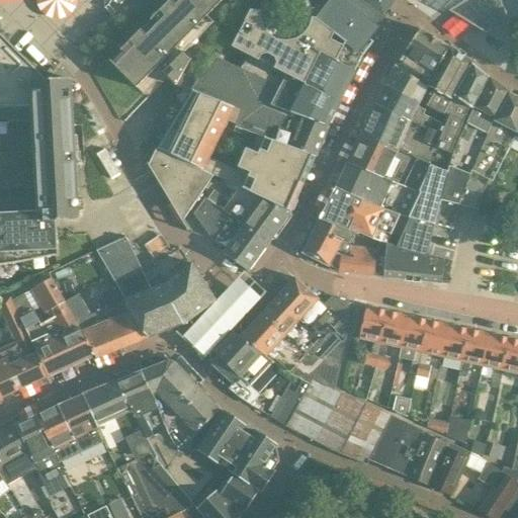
[(163,75),(183,54),(234,3),(230,0),(169,0),(109,62),(143,95),(163,75)]
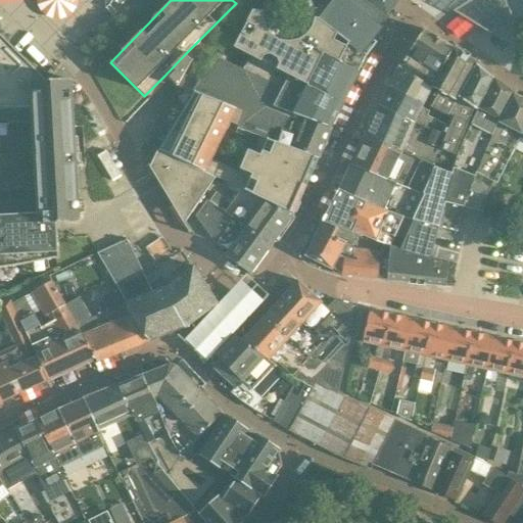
[(287,78),(306,87),(323,55),(350,68),(358,73),(366,57),(376,43),(375,43),(372,41),(380,30),(379,29),(386,19),(361,0),(334,0),(333,2),(330,0),(322,8),(304,12),(304,18),(302,25),(299,29),(294,33),(288,34),(283,33),(278,30),(274,26),(272,20),(271,14),(271,13),(251,11),(233,48),(251,57),(250,58),(268,70),(269,68),(287,77),(287,78)]
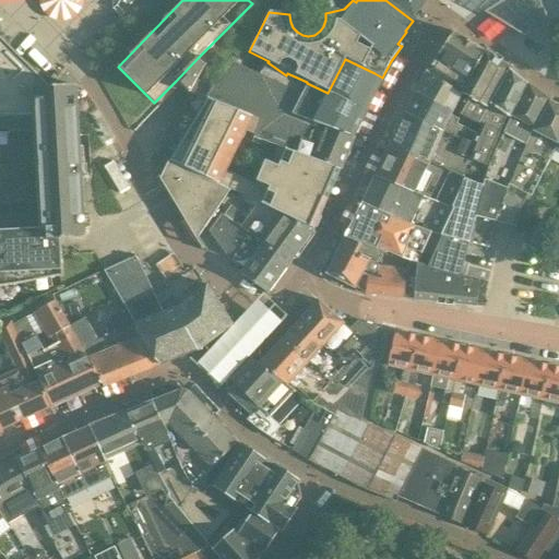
[(483,0),(485,26),(534,24),(533,0),(483,0)]
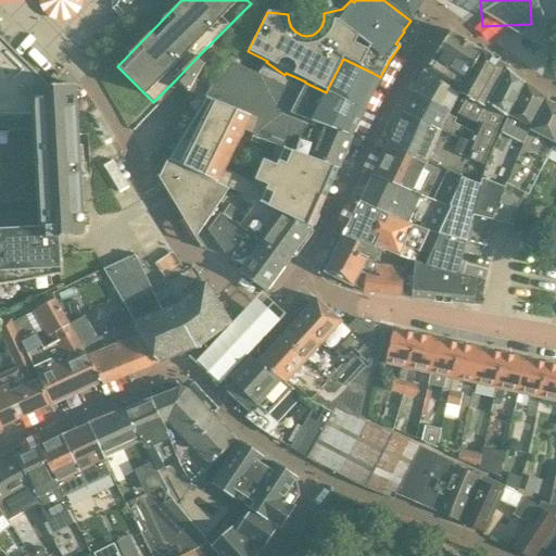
[(451,34),(436,55),(453,68),(446,79),(456,87),(460,89),(470,72),(480,53),(451,34)]
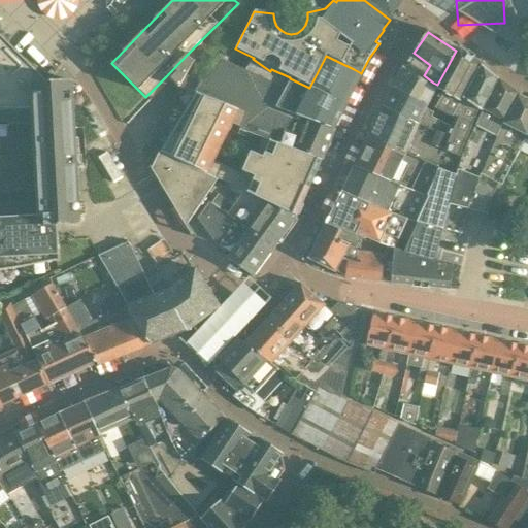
[(78,225),(71,81),(46,83),(0,36),(0,271),(12,270),(20,269),(31,266),(47,263),(59,261),(57,226),(78,225)]
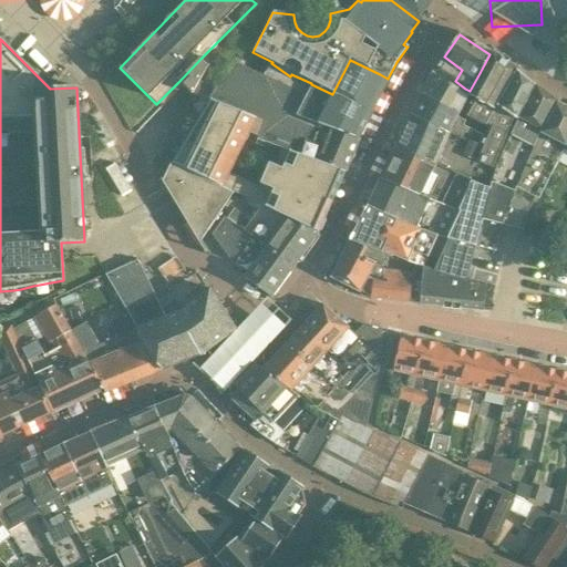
[(462,94),(466,96),(471,99),(462,115),(485,126),(485,125),(487,126),(494,110),(495,106),(514,72),(490,54),(480,73),(470,91),(465,89),(462,94)]
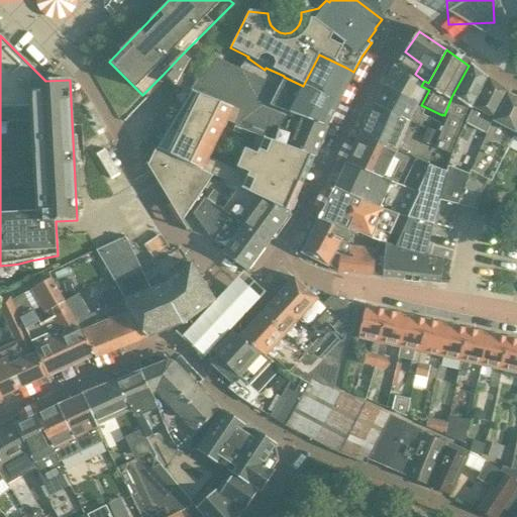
[(421,86),(424,81),(415,74),(421,64),(405,52),(394,68),(417,83),(421,86)]
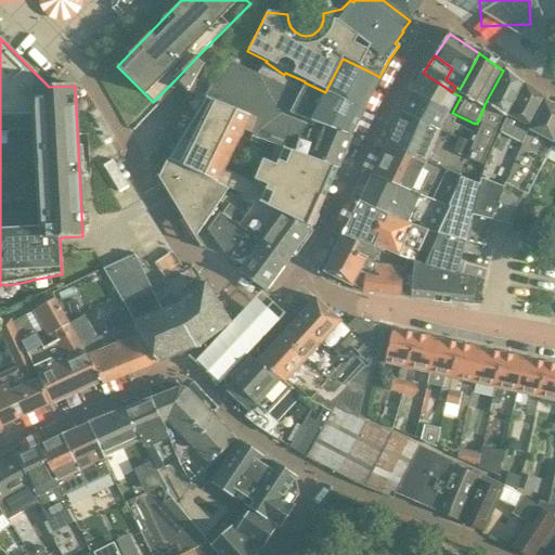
[(203,64),(196,57),(175,80),(182,87),(188,92),(204,64),(203,64)]
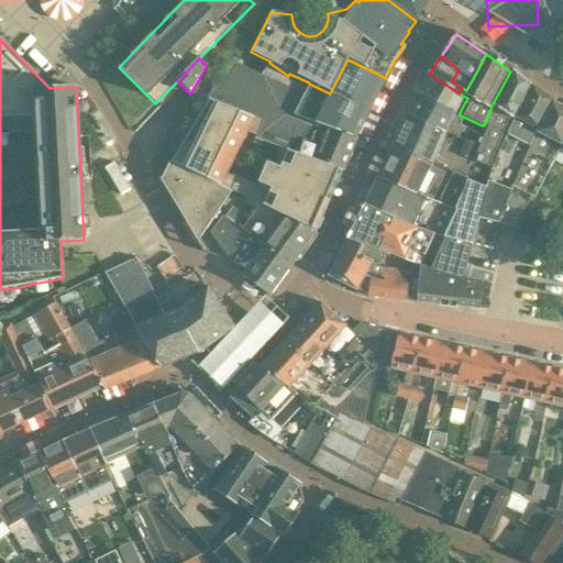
[(332,95),(368,113),(385,78),(377,74),(348,59),(330,94),(332,95)]
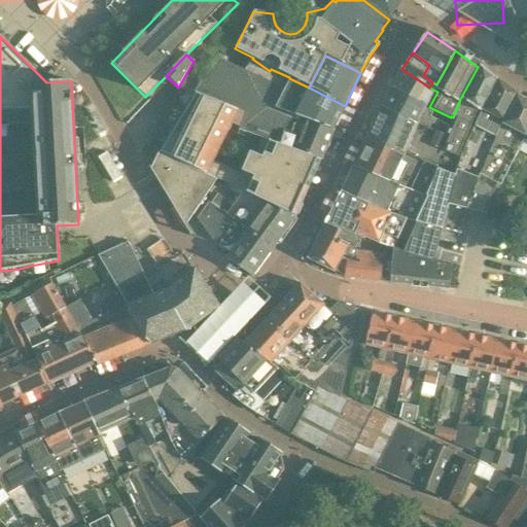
[(284,90),(245,70),(245,71),(215,58),(195,92),(220,102),(245,112),(239,127),(238,129),(266,139),(319,160),(332,130),(295,115),(275,108),(284,90)]
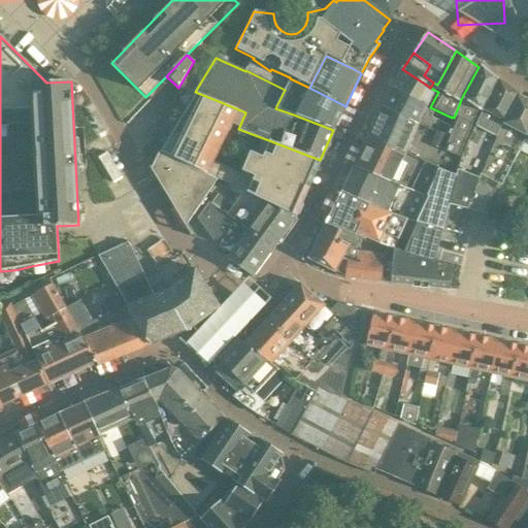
[(333,130),(345,106),(311,89),(309,88),(290,78),(290,77),(271,69),(270,71),(253,59),(245,70),(285,90),(275,108),(296,116),(333,130)]
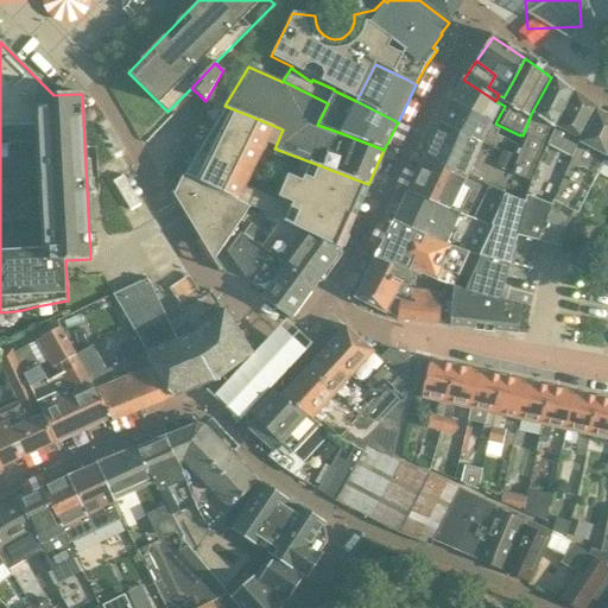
[(555,128),(572,94),(572,93),(551,77),(531,114),(530,118),(523,135),(513,158),(512,158),(506,172),(530,182),(546,143),(553,130),(555,128)]
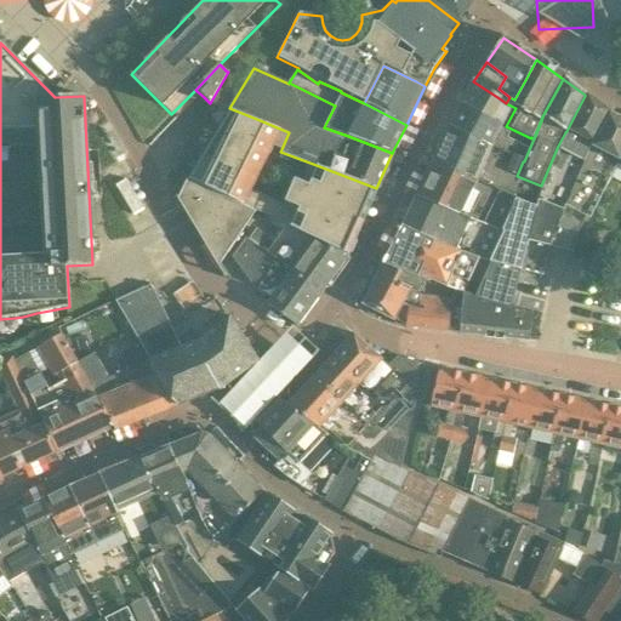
[(489,124),(500,129),(511,106),(506,103),(501,100),(473,81),(460,106),(491,120),(489,124)]
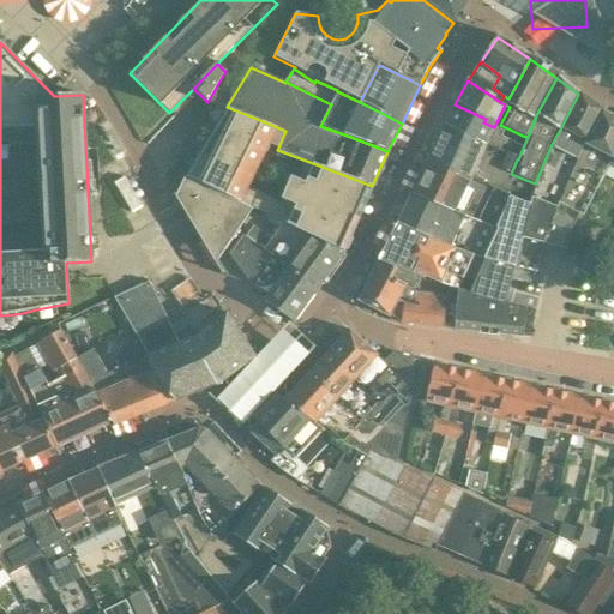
[(584,143),(601,110),(578,95),(560,130),(559,131),(552,144),(535,184),(534,186),(529,205),(531,205),(533,202),(554,210),(566,178),(576,157),(583,146),(584,143)]
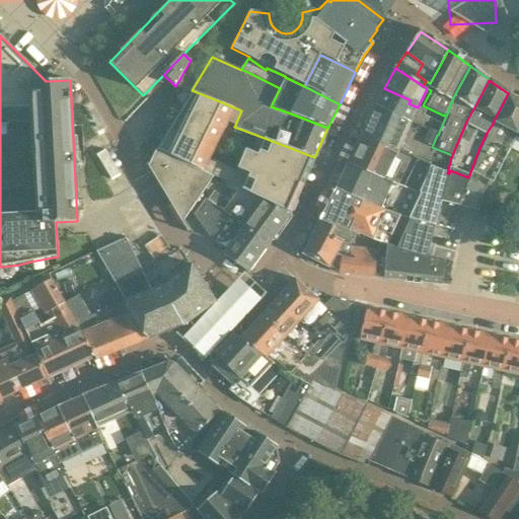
[(375,105),(410,123),(416,112),(424,116),(426,112),(418,107),(409,103),(411,100),(384,88),(375,105)]
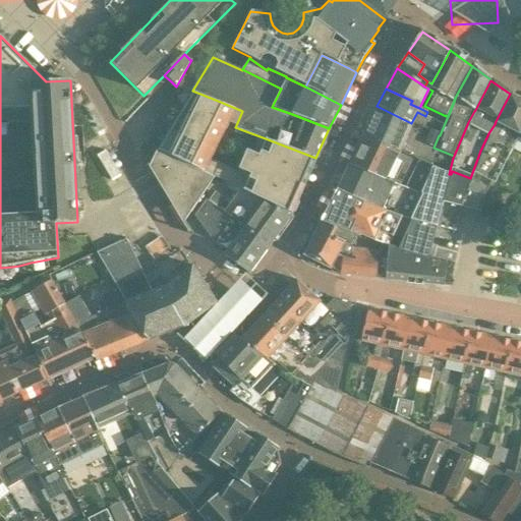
[(180,111),(223,128),(227,120),(236,125),(242,111),(218,101),(192,91),(180,111)]
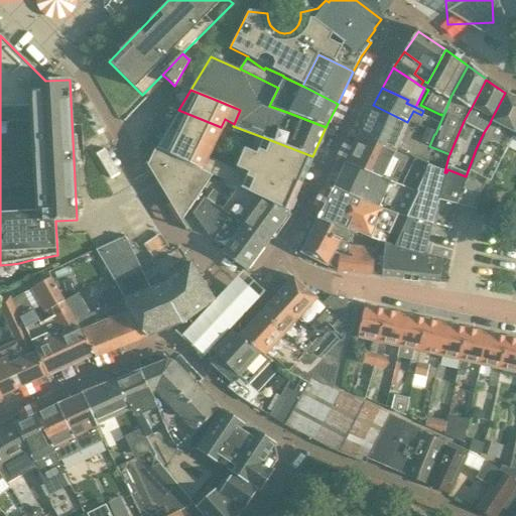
[(514,134),(515,130),(515,99),(505,93),(491,120),(490,123),(484,132),(476,149),(466,176),(469,178),(471,173),(489,183),(512,138),(514,134)]
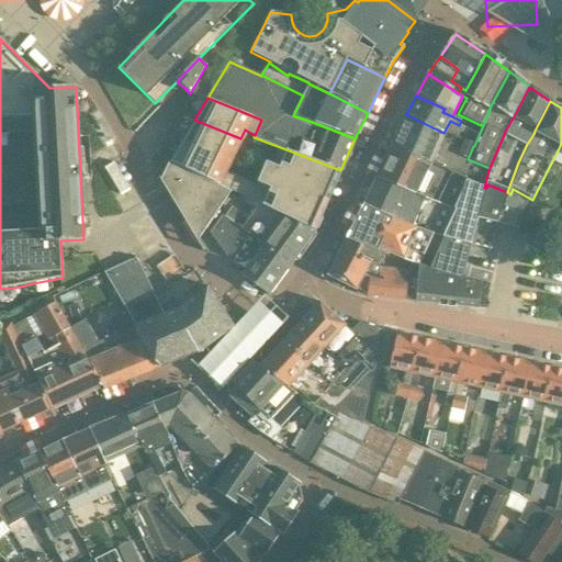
[(444,133),(406,114),(391,147),(429,165),(462,178),(451,209),(442,236),(457,240),(491,250),(497,224),(494,223),(479,218),(476,217),(483,193),(484,188),(489,170),(490,168),(468,159),(473,146),(444,133)]
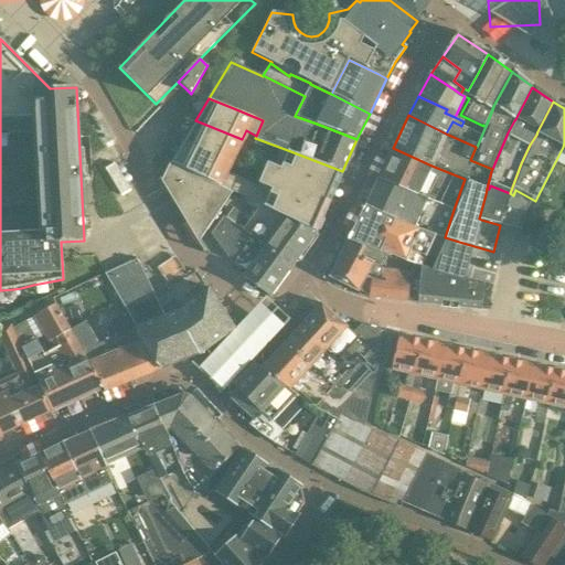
[(231,162),(242,139),(195,120),(183,139),(231,162)]
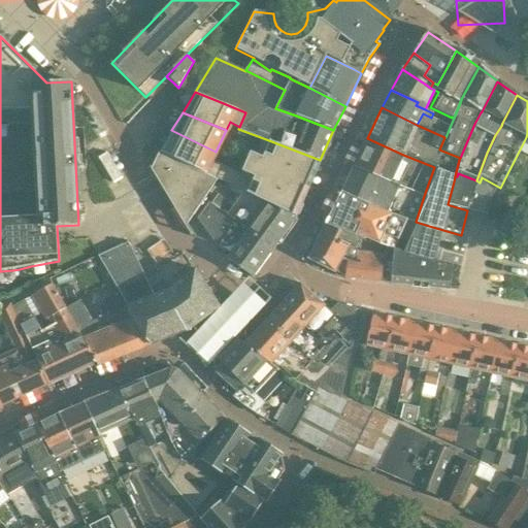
[(216,152),(171,130),(159,152),(183,162),(183,163),(216,178),(222,165),(211,160),(216,152)]
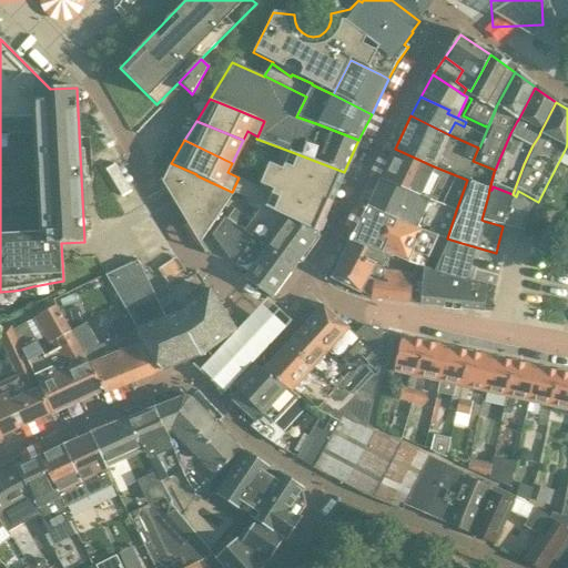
[(456,211),(467,180),(434,166),(395,149),(381,181),(419,195),(456,211)]
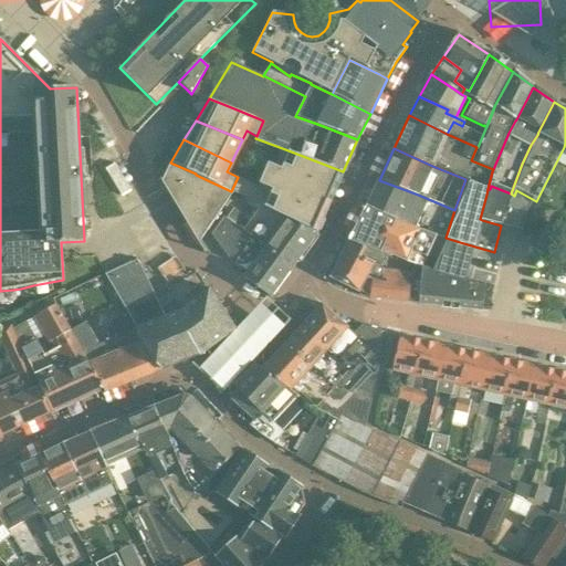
[(317,232),(334,195),(336,188),(343,171),(285,149),(282,158),(276,157),(273,166),(268,163),(259,184),(260,185),(253,201),(261,205),(273,210),(284,217),(285,217),(317,232)]
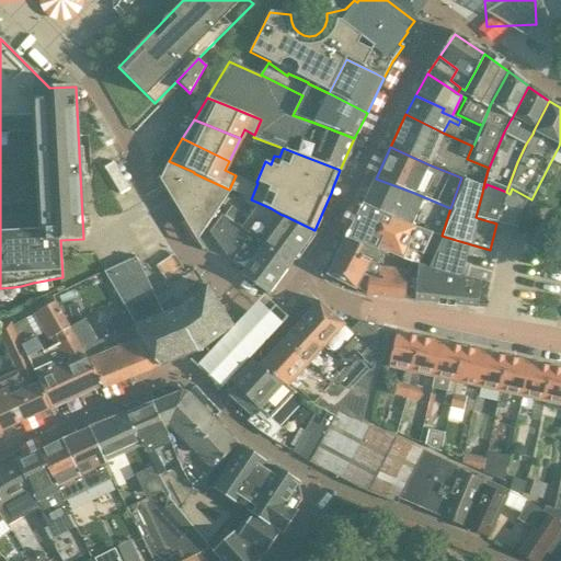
[(229,190),(194,173),(194,172),(193,173),(169,161),(160,180),(196,240),(230,191),(229,190)]
